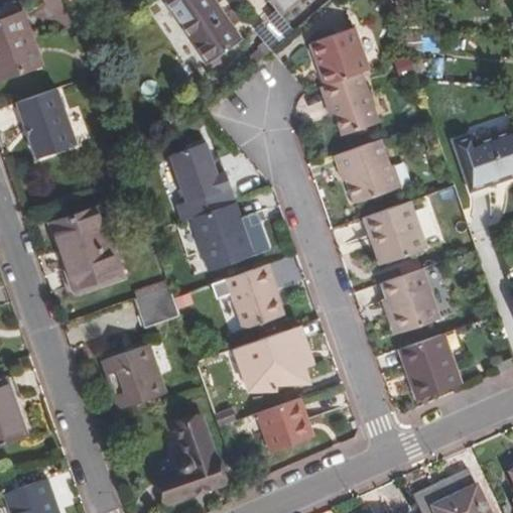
[(212,0),(165,0),(163,1),(209,65),(241,41),(212,0)]
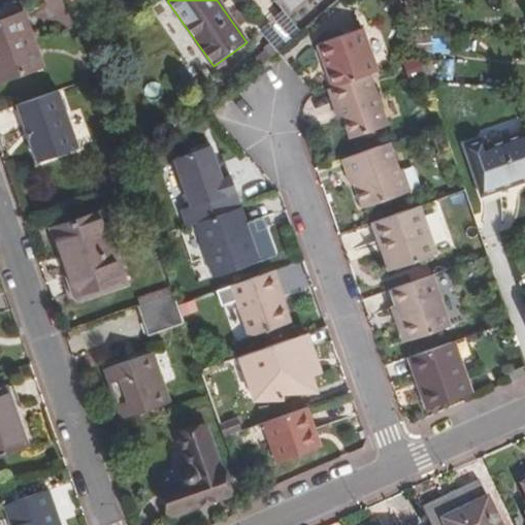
[(272,0),(285,13),(289,20),(312,0),(272,0)]
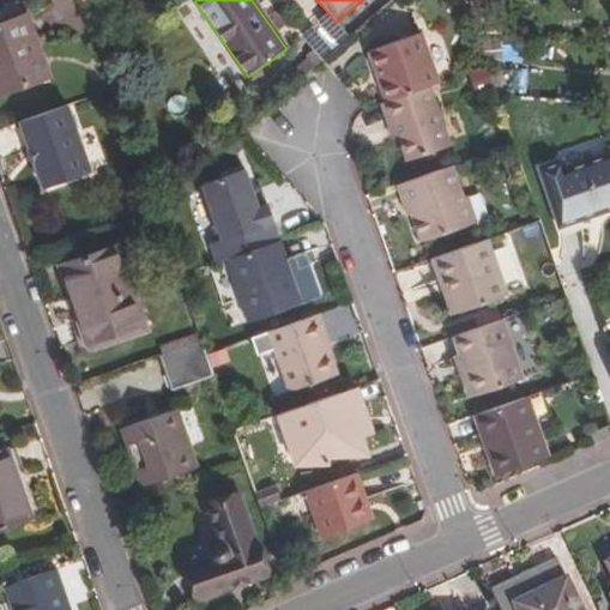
[(491,0),(471,0),(476,16),(496,11),(491,0)]
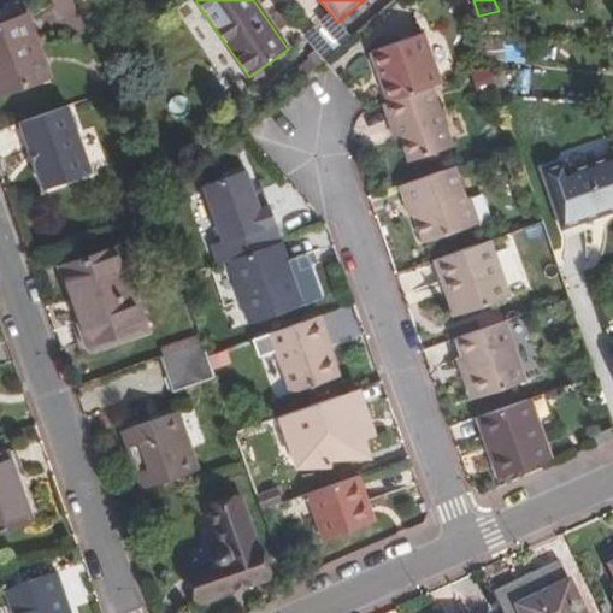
[(0,16),(0,30),(21,24),(16,11),(0,16)]
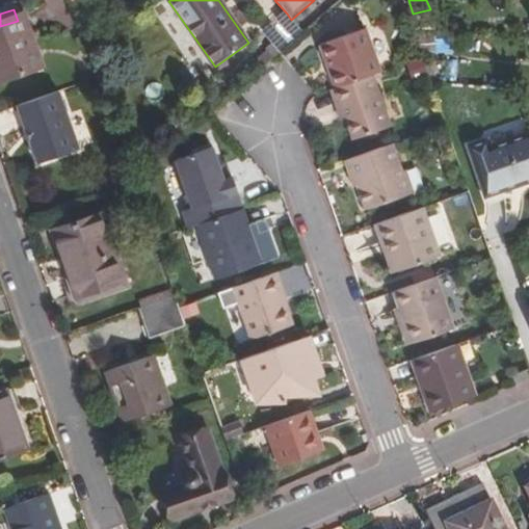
[(263,32),(281,56),(305,35),(291,20),(287,14),(263,32)]
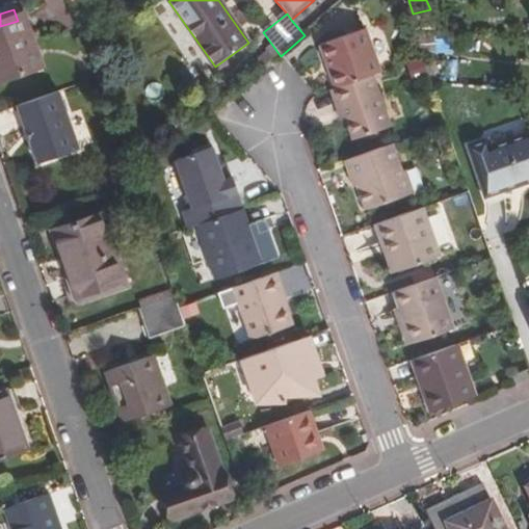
[(0,26),(0,84),(44,70),(27,18),(18,21),(0,26)]
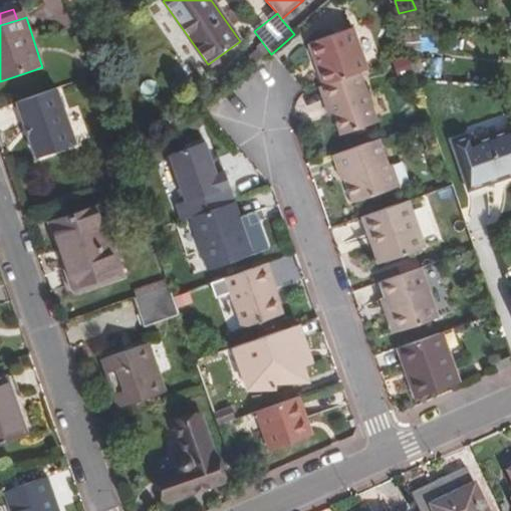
[(361,74),(369,72),(353,21),(308,36),(325,87),(326,86),(361,74)]
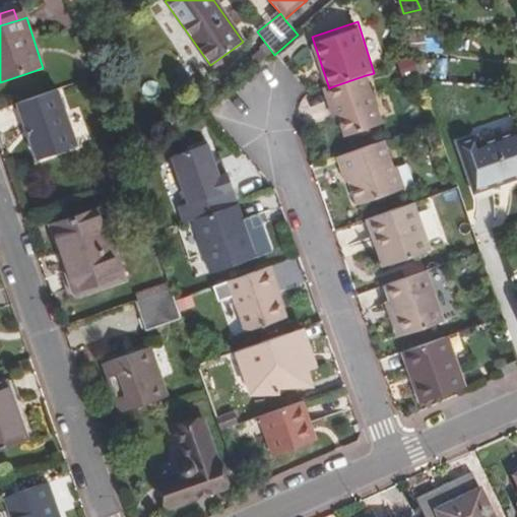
[(383,125),(366,75),(330,87),(340,117),(346,137),(383,125)]
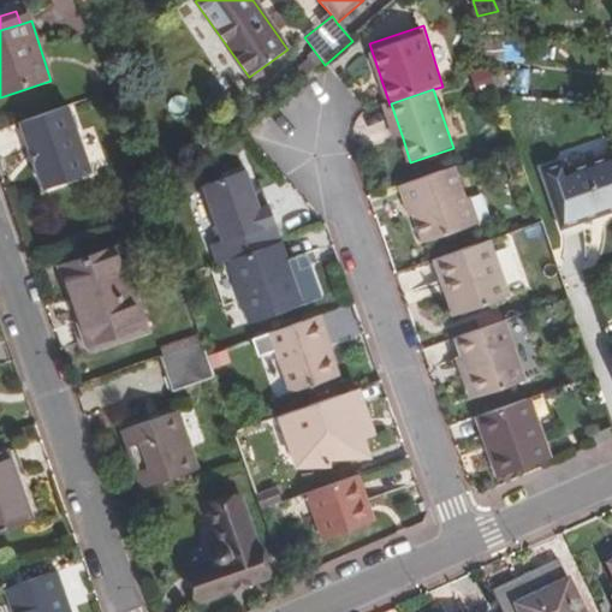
[(390,105),(385,106),(396,141),(403,138),(391,104),(390,105)]
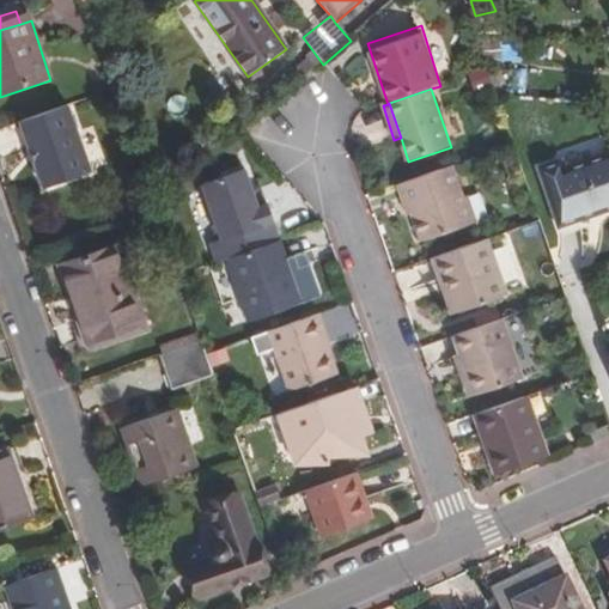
[(38,163),(35,164),(42,188),(89,171),(66,105),(20,122),(28,147),(29,147),(34,146),(38,163)]
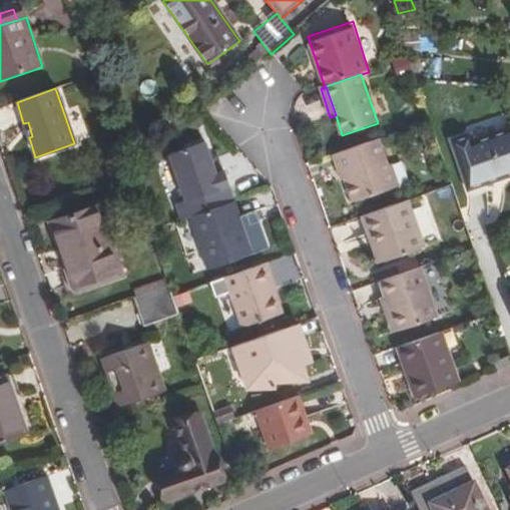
[(28,122),(24,123),(29,137),(32,136),(28,122)]
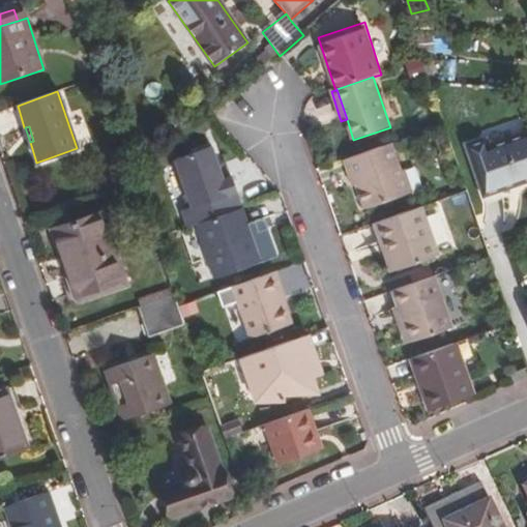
[(526,136),(491,149),(488,142),(467,148),(486,200),(505,193),(504,189),(519,184),(520,187),(526,184),(526,136)]
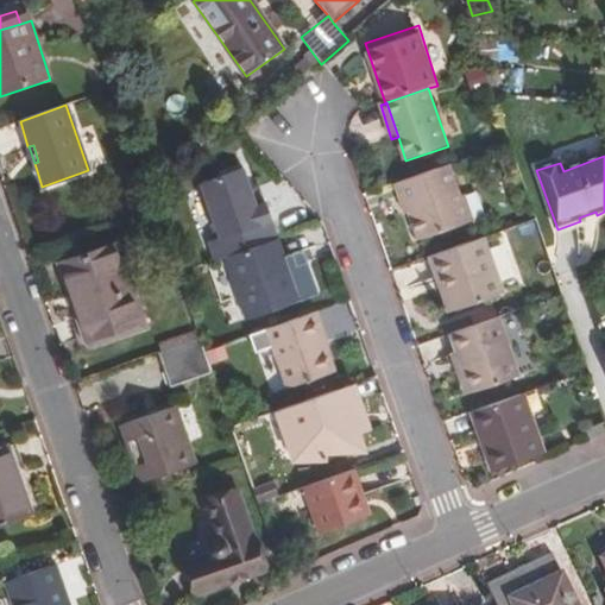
[(449,168),(395,187),(401,206),(408,203),(411,213),(421,241),(468,225),(459,197),(449,168)]
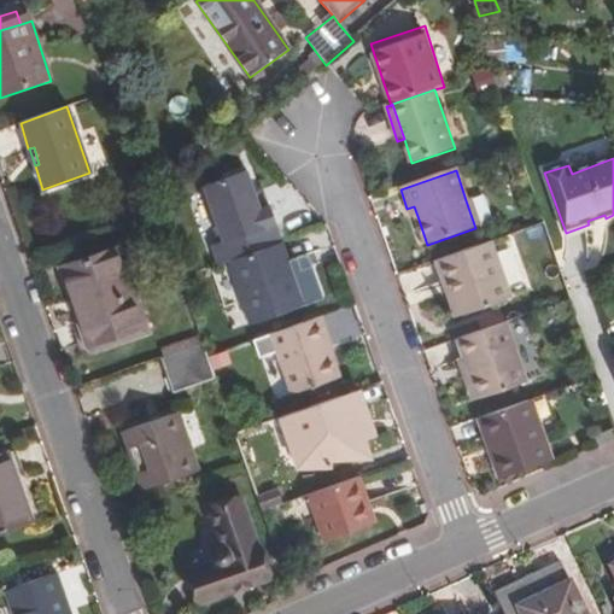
[(228,262),(284,243),(272,205),(264,189),(257,192),(247,171),(203,187),(223,241),(212,246),(218,265),(228,262)]
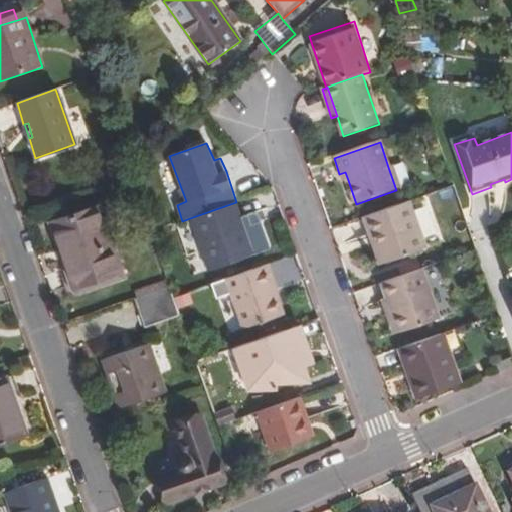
[(393,165),(388,167),(396,190),(400,188),(393,165)]
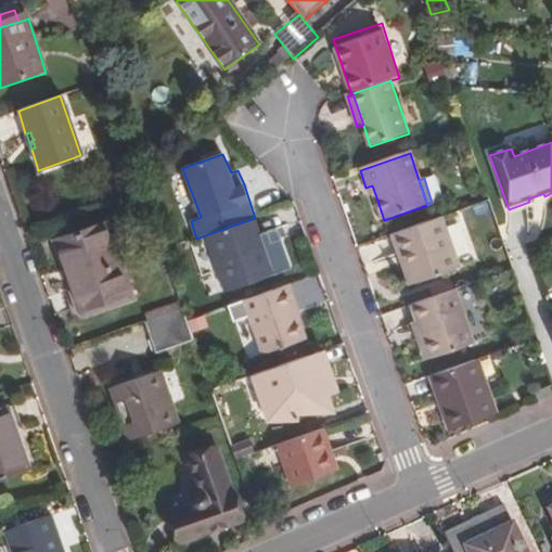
[(372,185),(366,188),(369,196),(375,194),(372,185)]
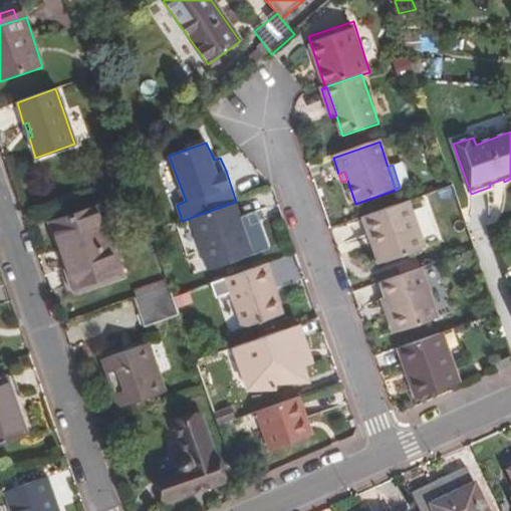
[(489,184),(490,187),(504,182),(503,179),(489,184)]
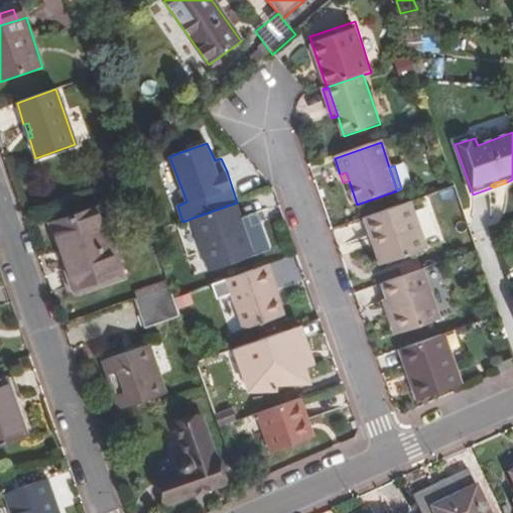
[(456,187),(454,181),(443,184),(445,190),(456,187)]
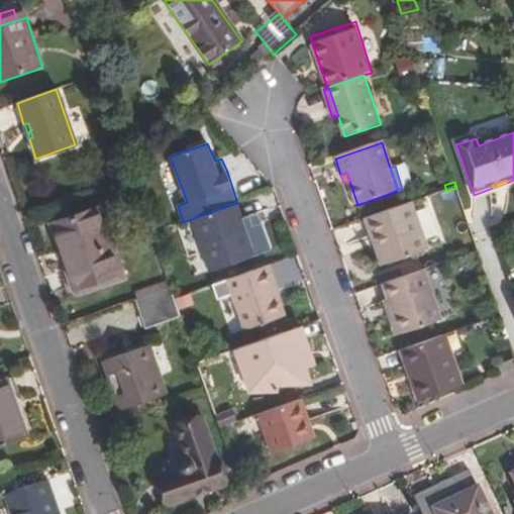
[(237,203),(191,219),(193,224),(208,273),(258,255),(245,217),(240,202),(237,203)]
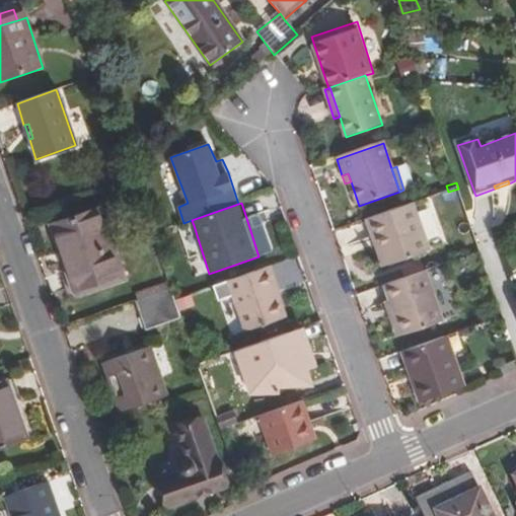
[(380,239),(389,265),(431,250),(430,250),(415,204),(367,220),(374,242),(380,239)]
